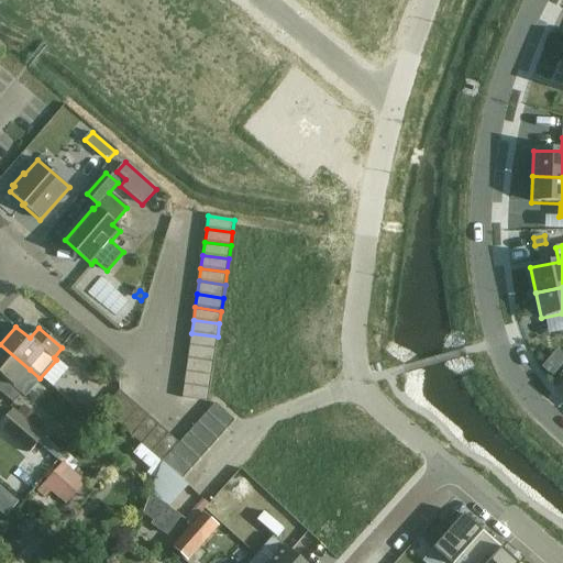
[(189,346),(216,350),(218,337),(191,333),(189,346)]
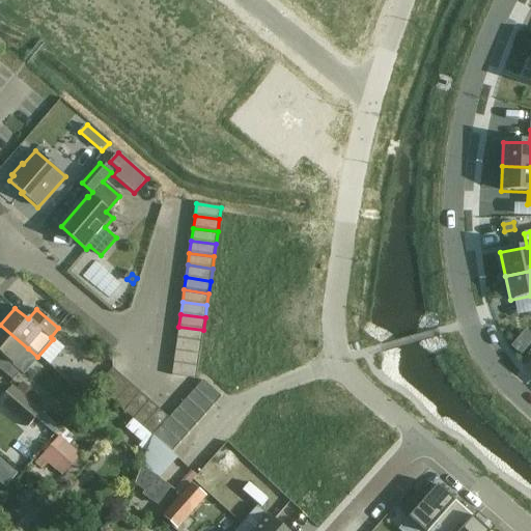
[(28,348),(0,325),(0,369),(14,382),(22,371),(14,365),(28,348)]
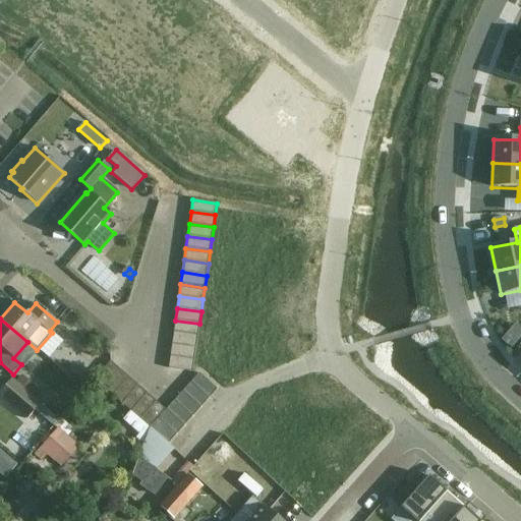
[(174,333),(197,336),(199,324),(175,321),(174,333)]
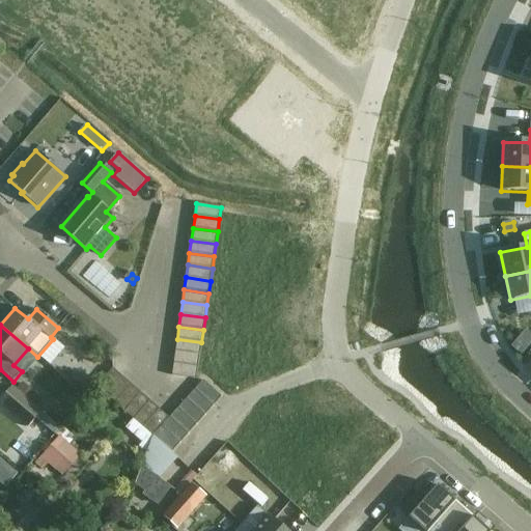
[(509,346),(520,356),(530,343),(530,335),(525,330),(509,346)]
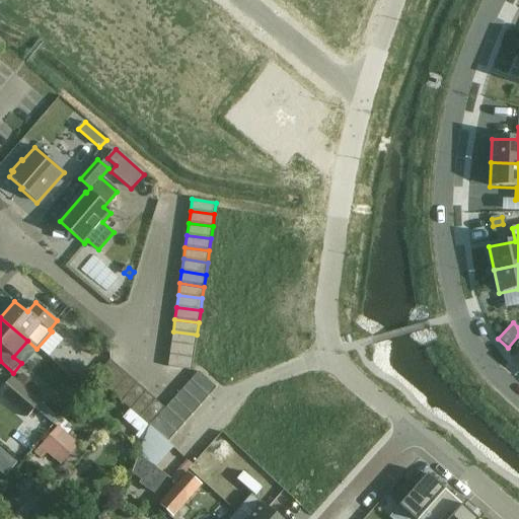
[(171,344),(196,347),(197,335),(173,331),(171,344)]
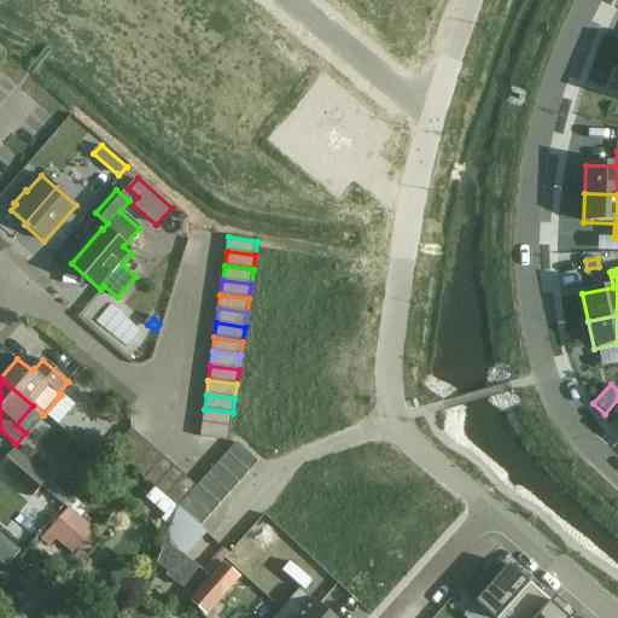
[(202,423),(231,427),(233,413),(204,409),(202,423)]
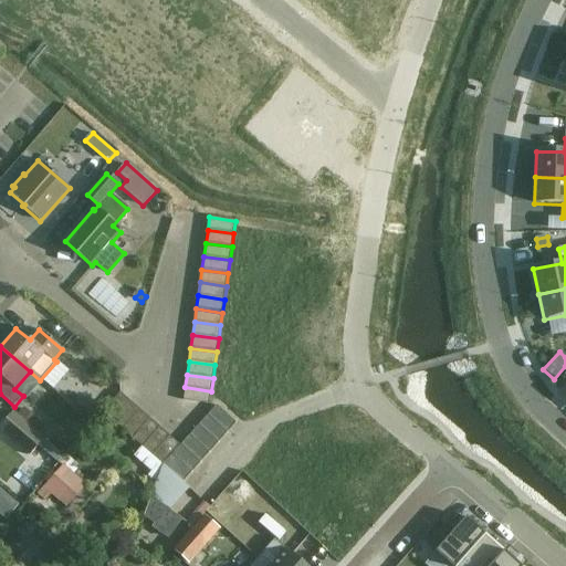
[(211,391),(185,387),(182,400),(209,405),(211,391)]
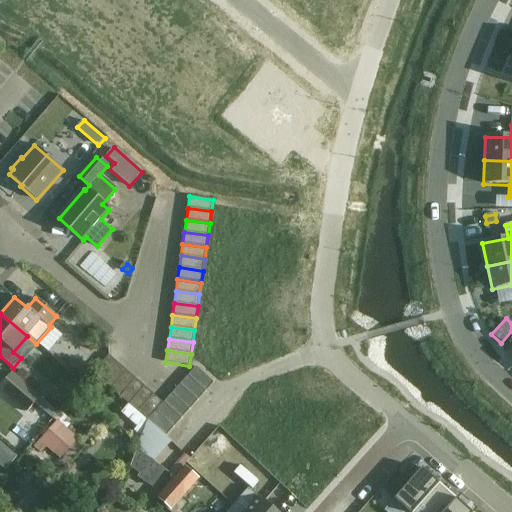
[(93,373),(102,381),(118,363),(109,355),(93,373)]
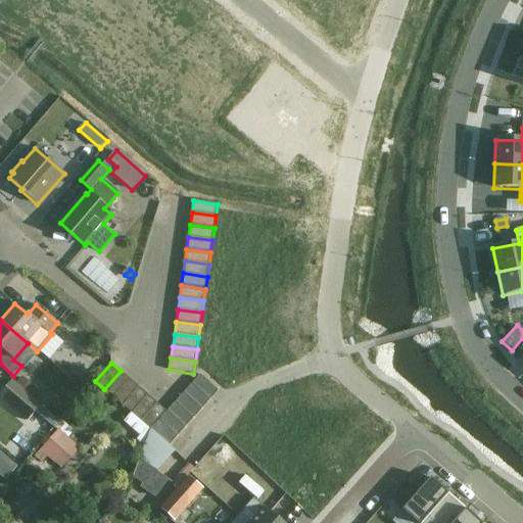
[(130,379),(121,371),(104,389),(113,397),(130,379)]
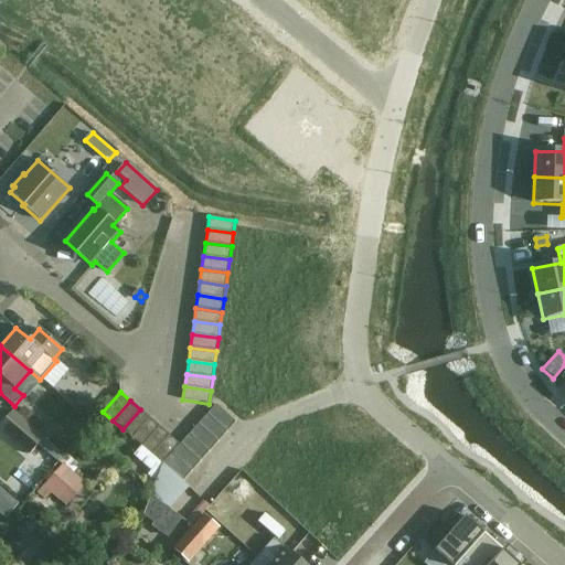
[(236,423),(235,422),(216,405),(208,415),(227,433),(236,423)]
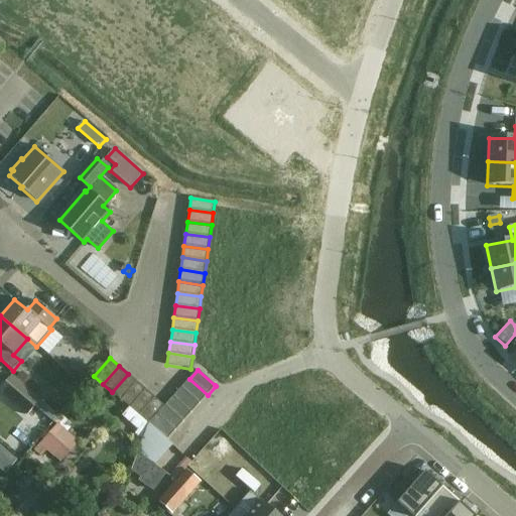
[(137,382),(128,374),(112,392),(121,400),(137,382)]
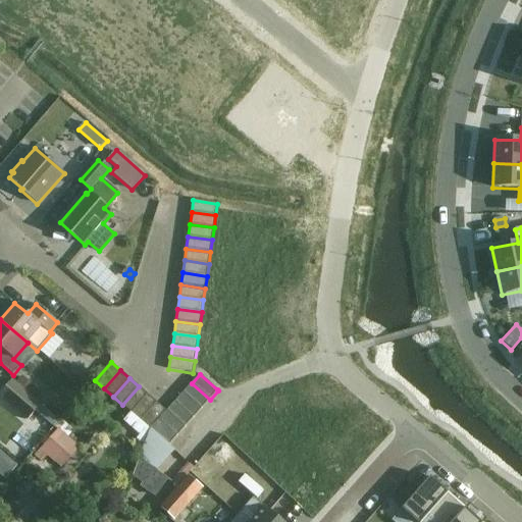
[(0,396),(28,420),(41,405),(11,380),(0,394),(0,396)]
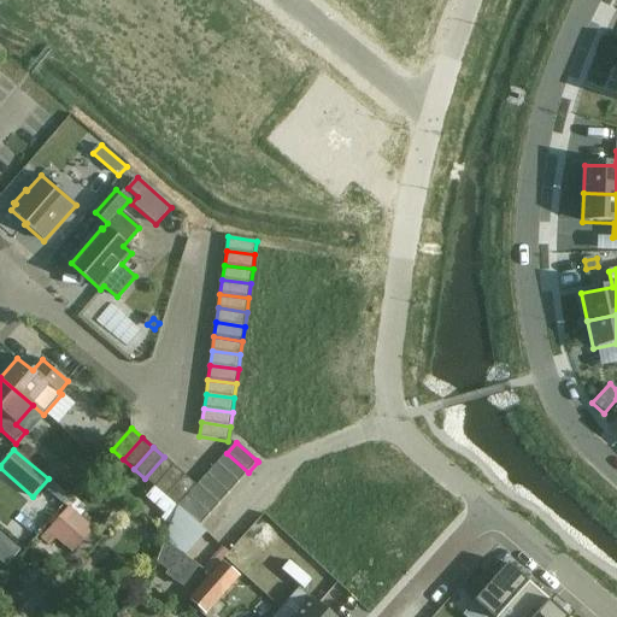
[(217,464),(239,483),(248,472),(227,453),(217,464)]
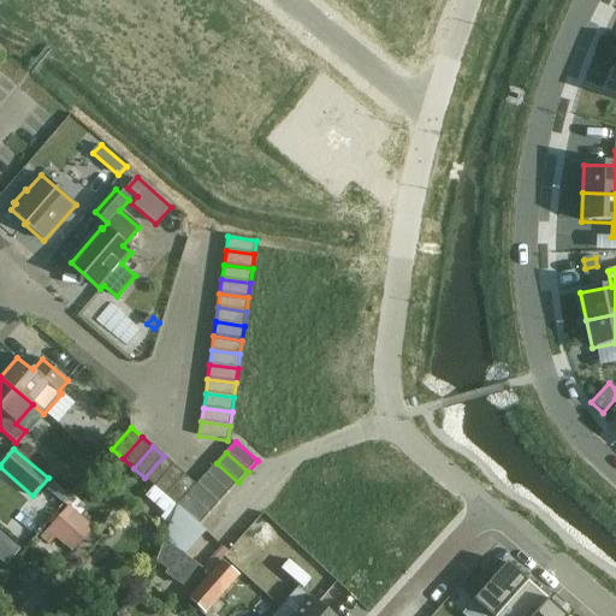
[(175,466),(164,456),(144,478),(155,487),(175,466)]
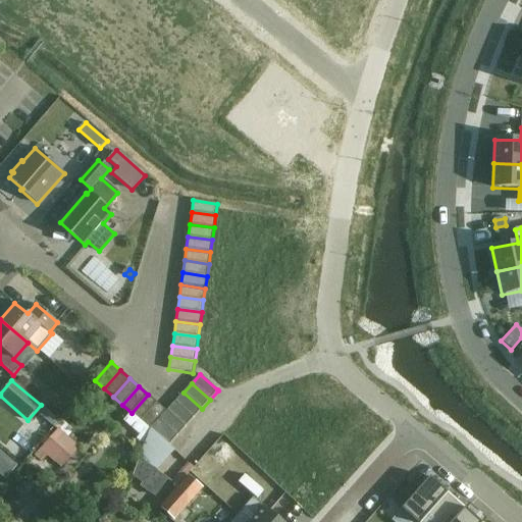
[(175,402),(194,418),(202,409),(184,393),(175,402)]
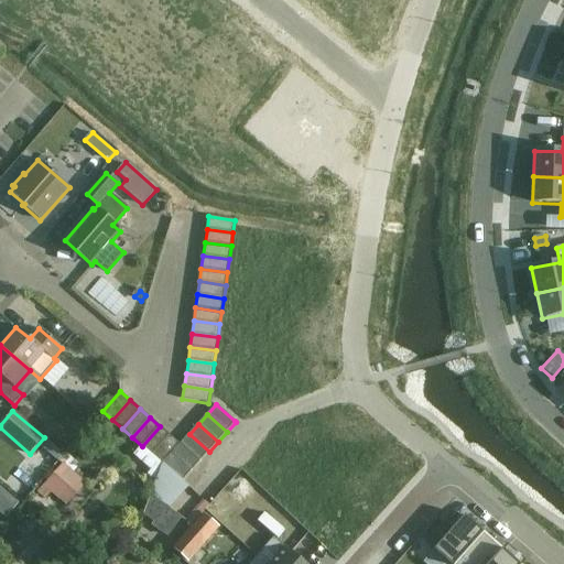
[(142,446),(152,455),(170,435),(160,426),(142,446)]
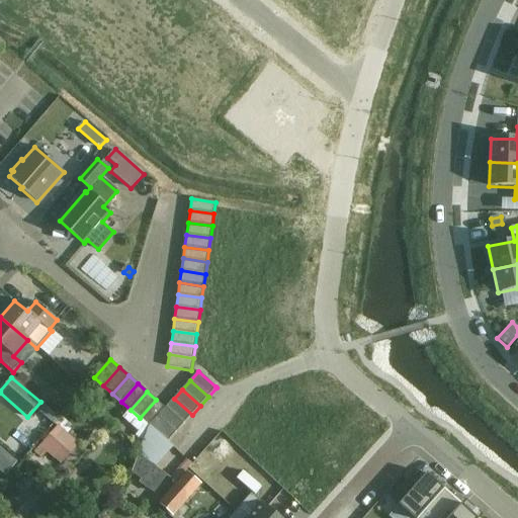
[(166,408),(184,424),(192,415),(174,399),(166,408)]
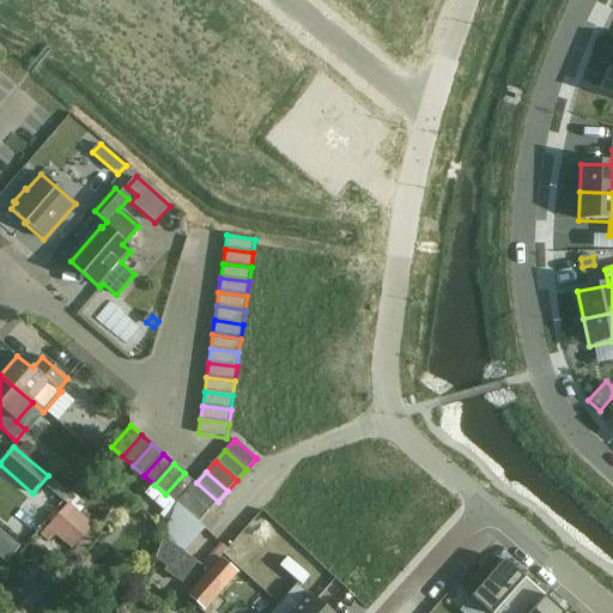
[(184,473),(165,495),(176,504),(195,483),(184,473)]
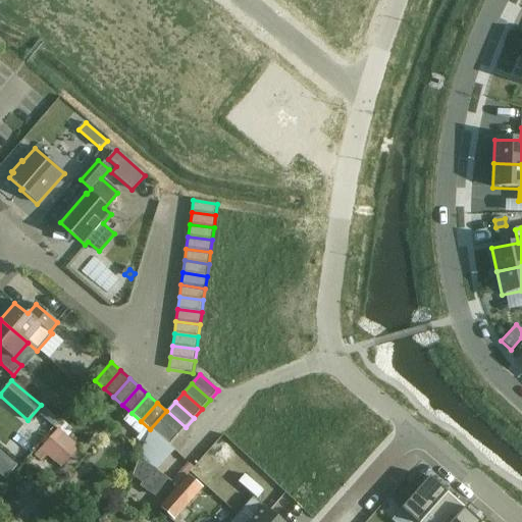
[(41,405),(28,420),(34,425),(46,410),(41,405)]
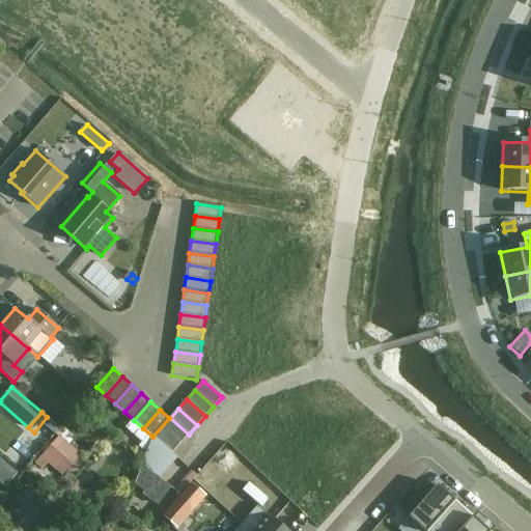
[(124,418),(117,426),(132,438),(139,429),(124,418)]
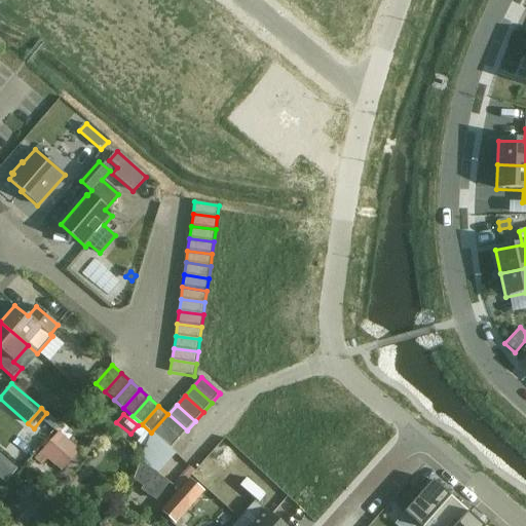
[(160,423),(179,440),(187,430),(168,414),(160,423)]
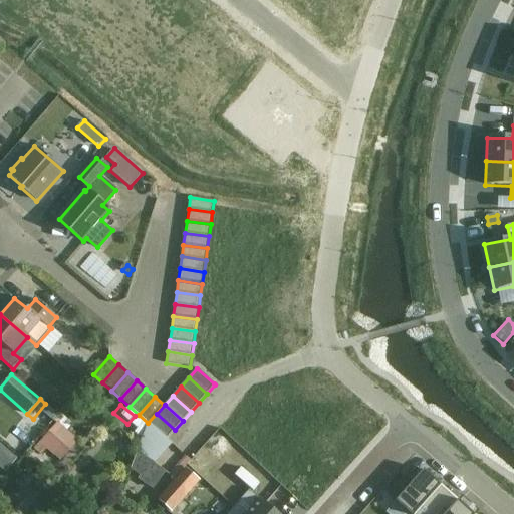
[(157,414),(148,423),(165,440),(167,439),(175,430),(157,414)]
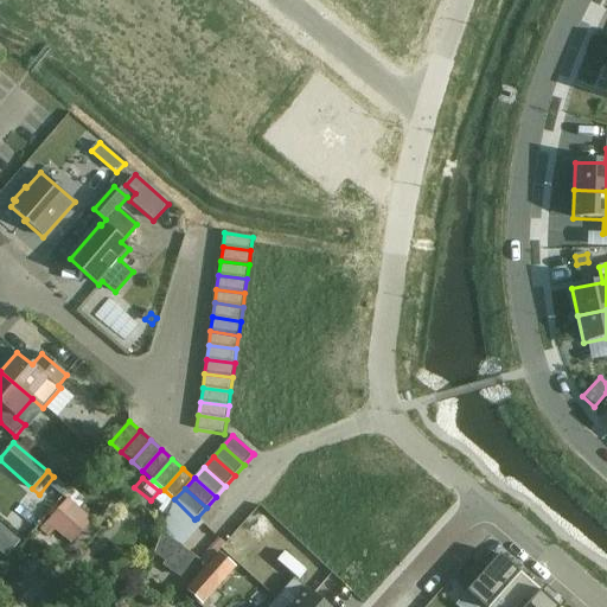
[(69,498),(33,537),(56,557),(69,542),(72,545),(95,521),(69,498)]
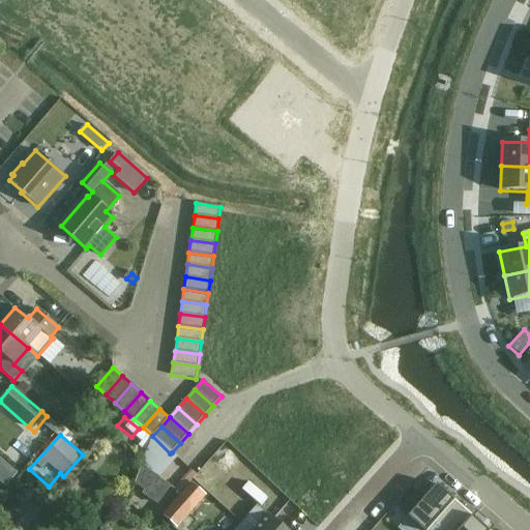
[(152,436),(141,467),(157,478),(176,461),(170,453),(152,436)]
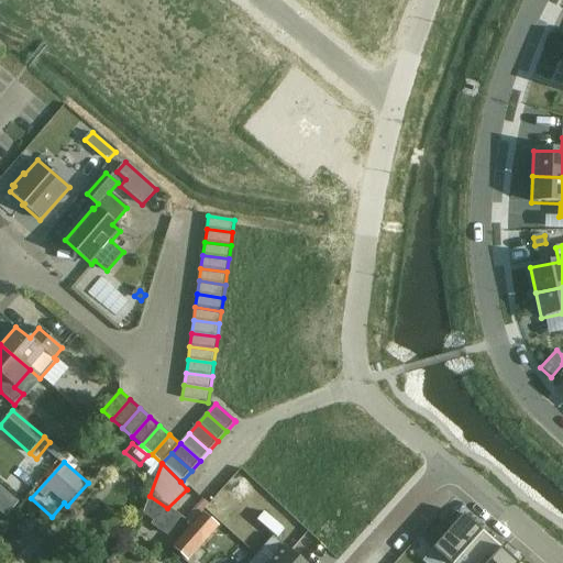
[(31,488),(21,481),(12,492),(22,499),(31,488)]
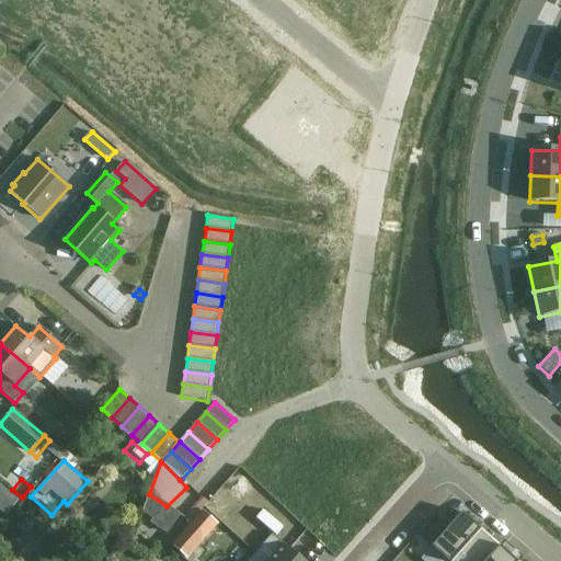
[(4,488),(0,493),(0,510),(6,514),(18,500),(4,488)]
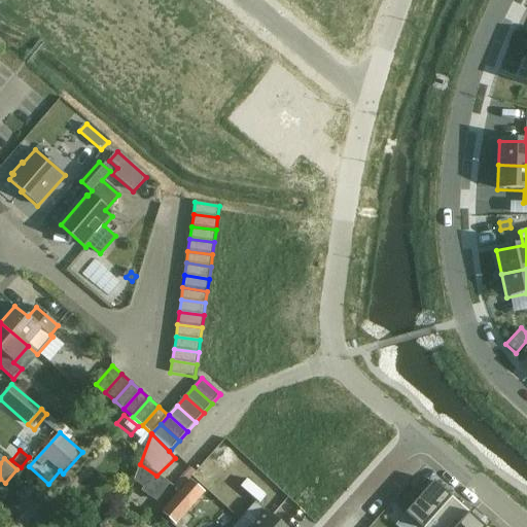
[(138,466),(133,482),(143,488),(140,494),(156,504),(168,487),(138,466)]
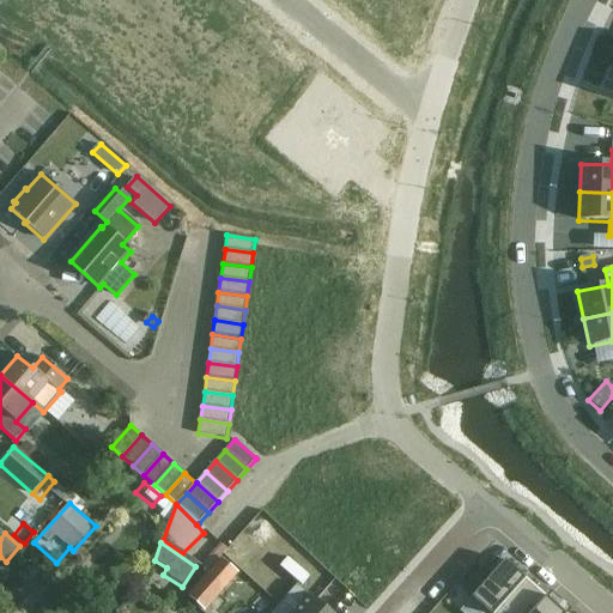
[(479,568),(459,589),(486,612),(492,612),(525,577),(504,559),(490,576),(479,568)]
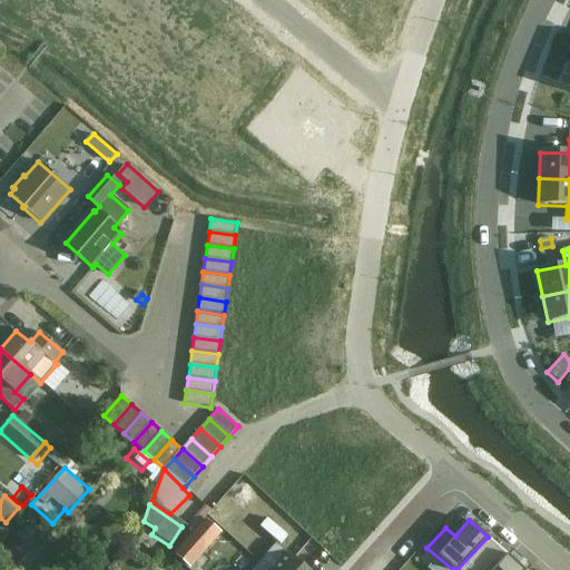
[(196,534),(192,539),(177,556),(190,568),(205,551),(209,547),(196,534)]
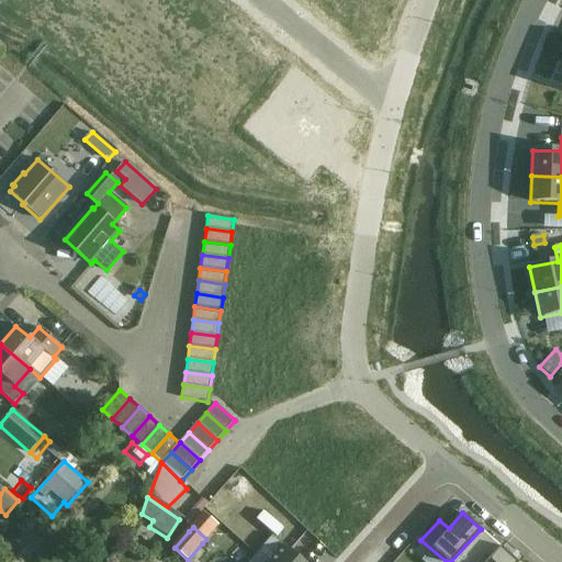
[(137,551),(145,538),(131,529),(123,542),(137,551)]
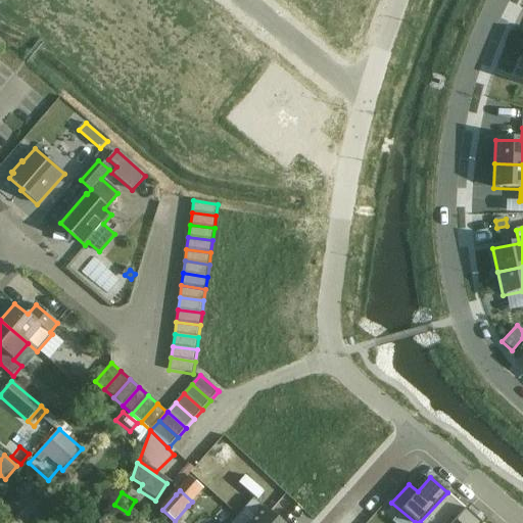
[(448,492),(420,522),(454,522),(467,509),(448,492)]
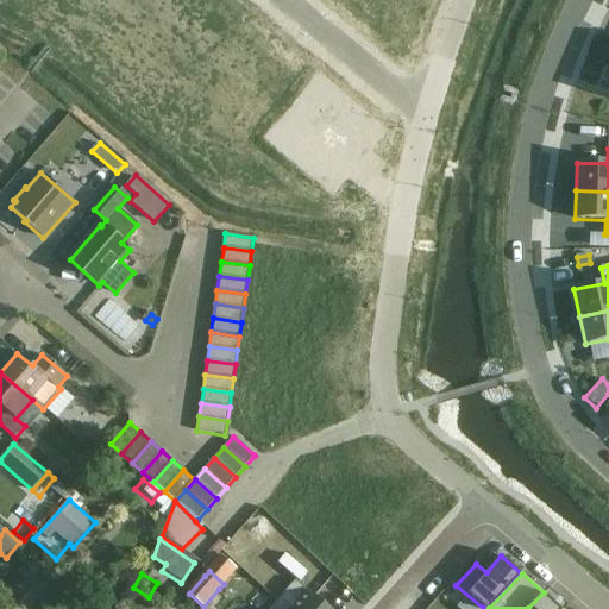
[(327,608),(296,581),(277,601),(286,608),(327,608)]
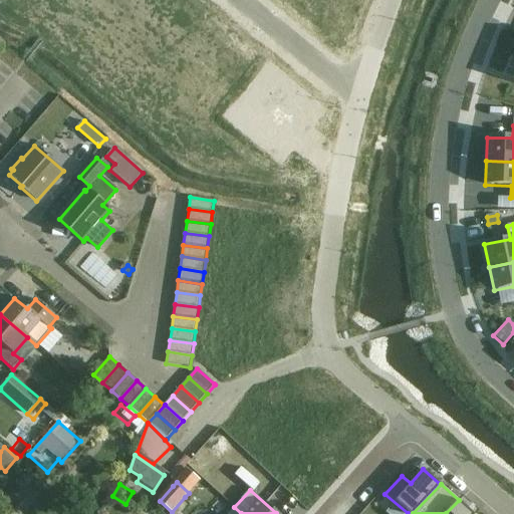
[(473,513),(459,500),(446,513),(473,513)]
